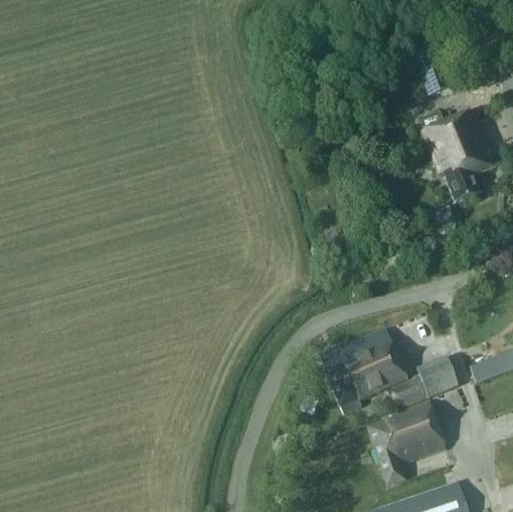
[(432,95),(453,88),(439,42),(417,48),(432,95)]
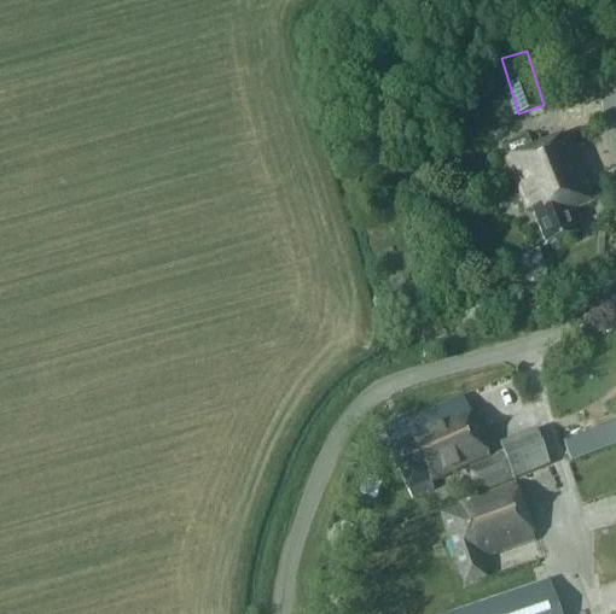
[(510,156),(506,157),(526,208),(535,206),(550,244),(577,233),(569,210),(596,200),(569,133),(533,147),(529,135),(513,141),(511,144),(509,146),(509,152),(510,156)]
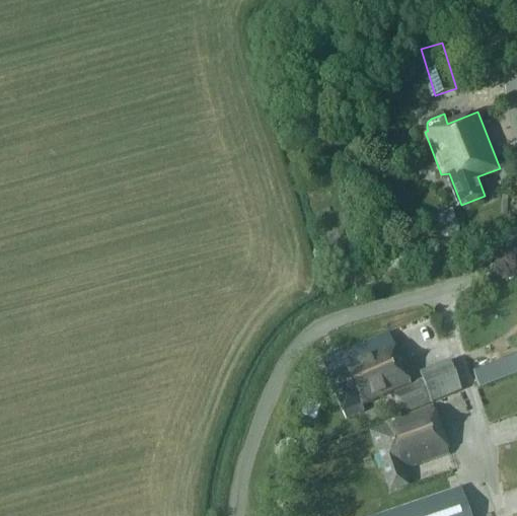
[(463,235),(453,208),(426,218),(436,245),(463,235)]
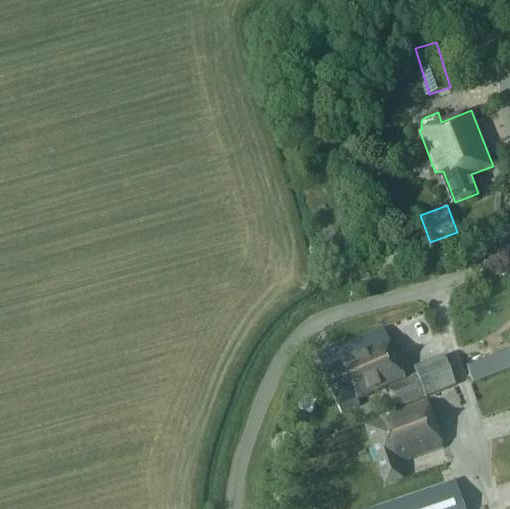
[(404,318),(421,310),(419,305),(402,312),(404,318)]
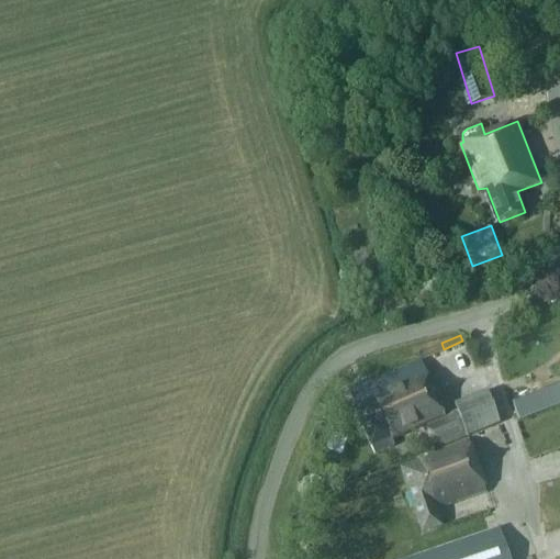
[(417,360),(444,349),(441,343),(413,356),(415,361),(417,360)]
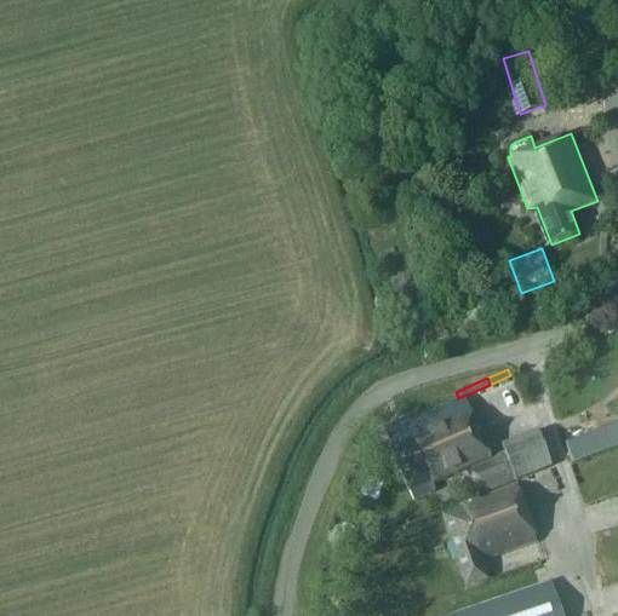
[(385,427),(392,443),(390,444),(415,499),(436,489),(434,483),(465,468),(476,494),(518,477),(516,477),(541,466),(528,433),(503,443),(505,452),(492,456),(468,401),(463,402),(461,397),(458,398),(413,418),(412,415),(385,427)]
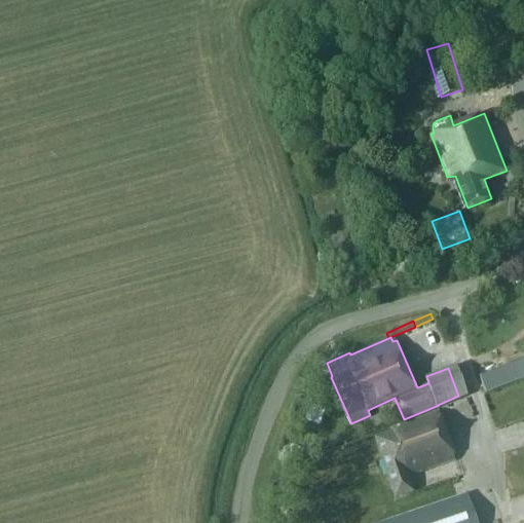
[(481,374),(487,391),(523,376),(523,359),(481,374)]
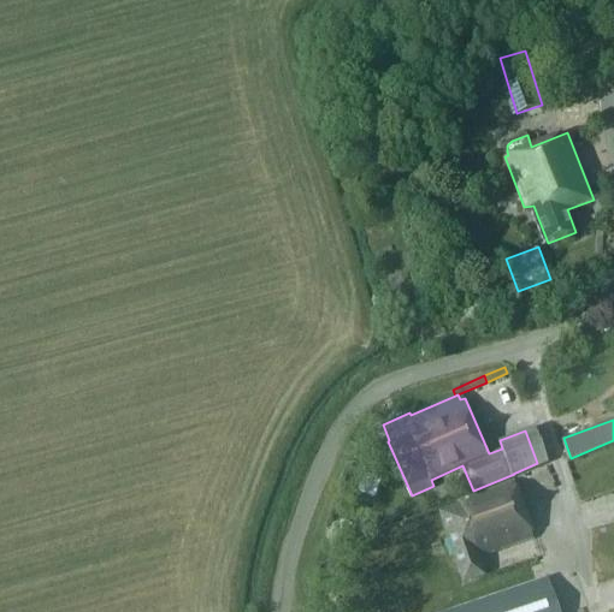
[(486,574),(479,556),(535,536),(514,479),(459,498),(460,503),(441,510),(465,581),(486,574)]
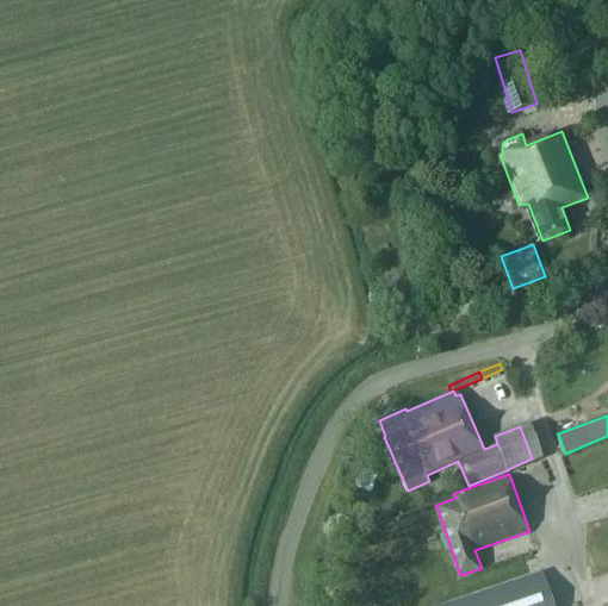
[(554,605),(544,570),(533,574),(439,605),(554,605)]
